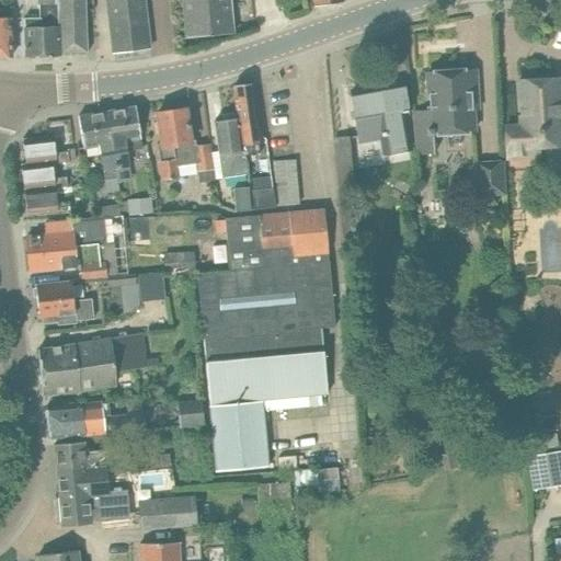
[(60,54),(88,53),(84,0),(37,0),(37,4),(38,4),(39,18),(23,19),(24,35),(25,57),(60,56),(60,54)]
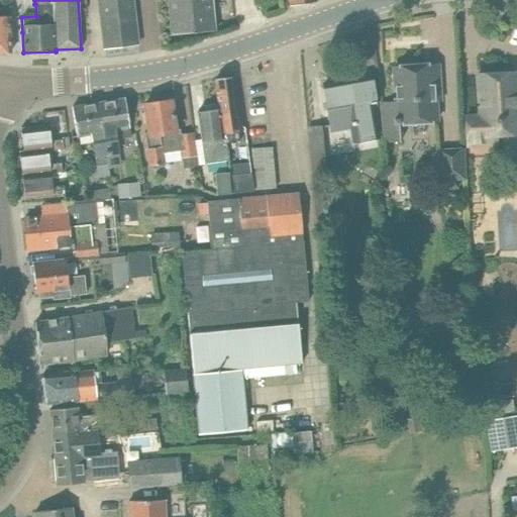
[(97,0),(101,28),(104,48),(137,43),(135,23),(131,0),(97,0)]
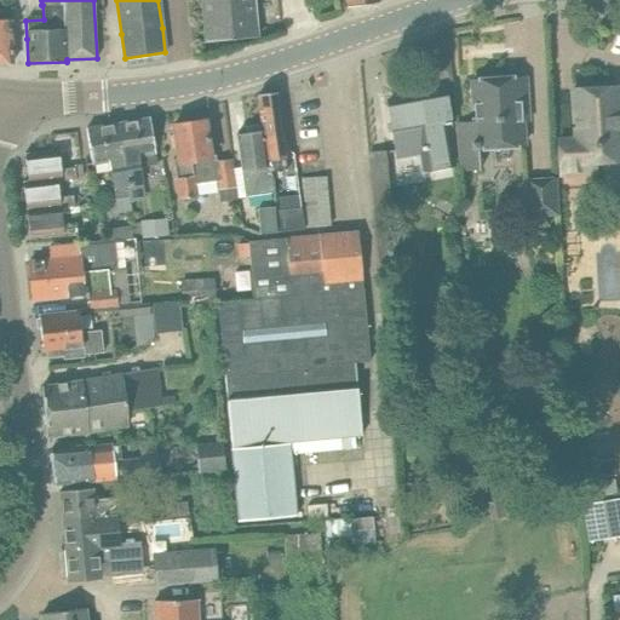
[(201,0),(204,18),(206,42),(257,38),(252,0),(201,0)]
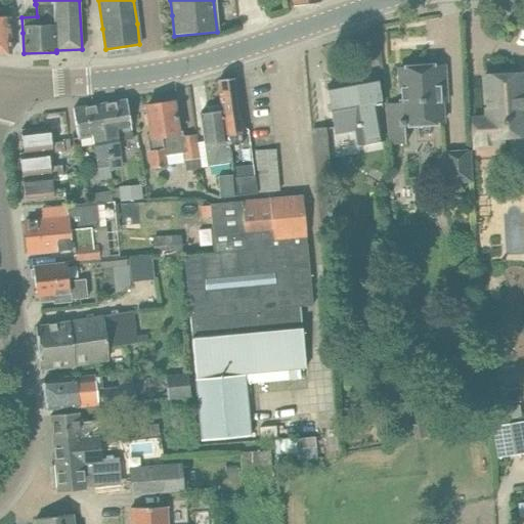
[(0,52),(10,52),(10,32),(9,16),(0,15),(0,52)]
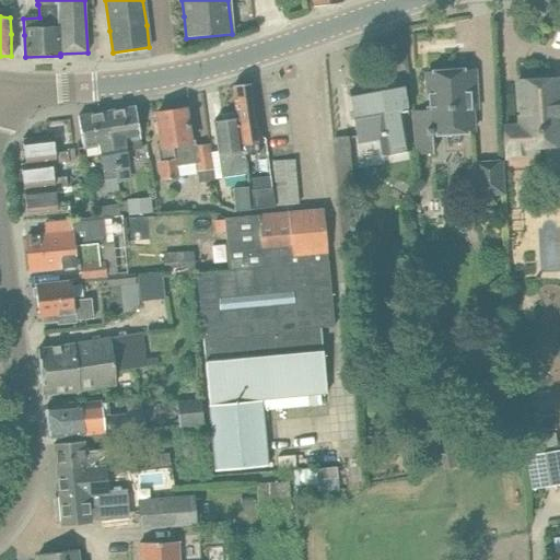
[(469,93),(475,93),(475,91),(474,69),(427,72),(429,109),(415,111),(416,132),(418,151),(433,150),(431,131),(471,128),(469,93)]
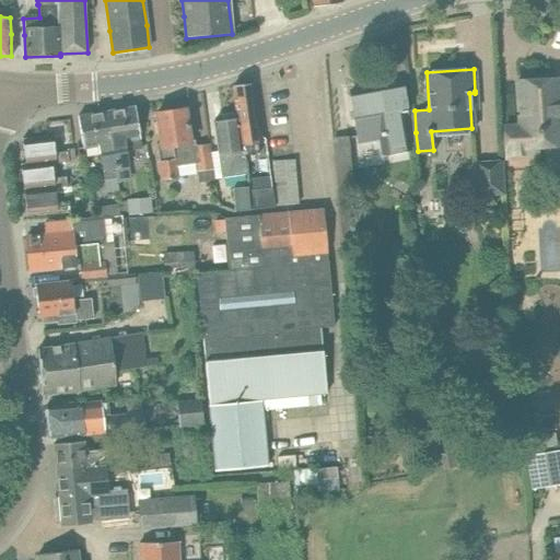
[(559,143),(559,98),(558,100),(557,78),(517,80),(520,126),(503,127),(504,148),(559,143)]
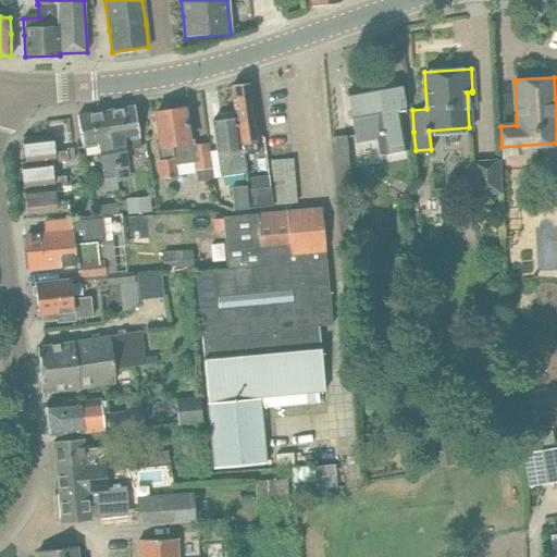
[(405,111),(404,103),(399,82),(348,91),(353,113),(356,135),(380,131),(383,152),(406,148),(399,111),(405,111)]
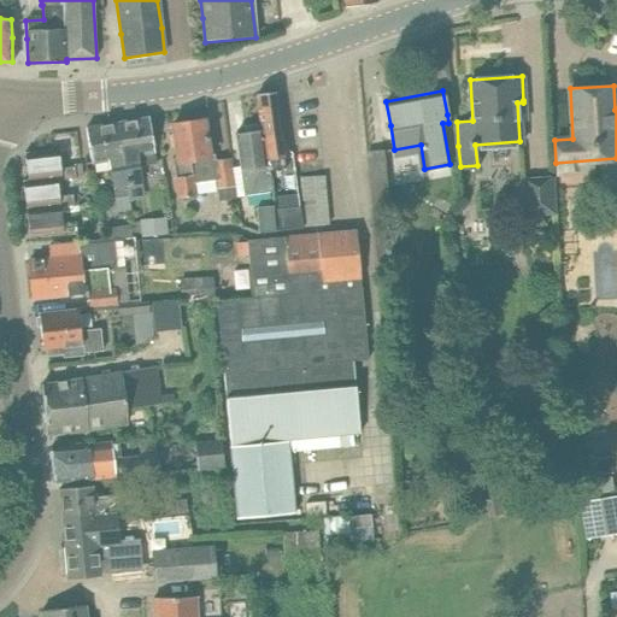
[(262,130),(266,164),(280,162),(278,148),(285,148),(277,92),(256,95),(260,130),(262,130)]
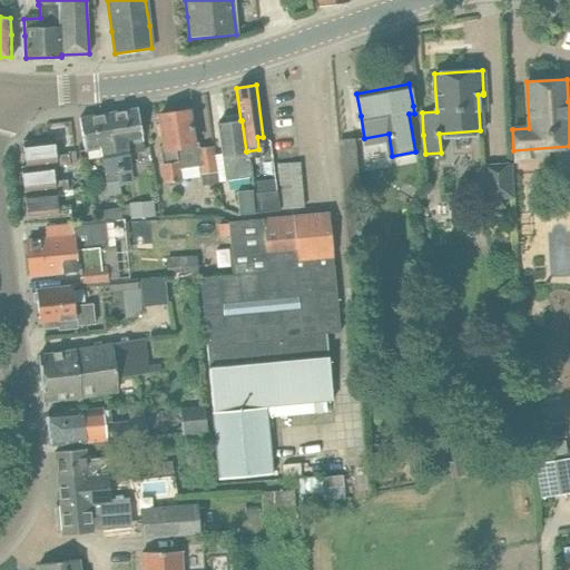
[(137,108),(108,112),(114,145),(118,172),(130,169),(128,154),(145,151),(143,140),(141,129),(137,108)]
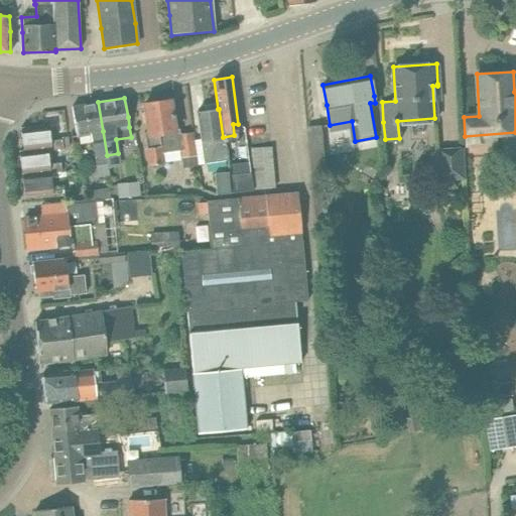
[(144,104),(148,131),(144,132),(148,166),(163,163),(161,150),(179,148),(181,157),(196,155),(192,132),(178,134),(178,130),(174,130),(170,100),(144,104)]
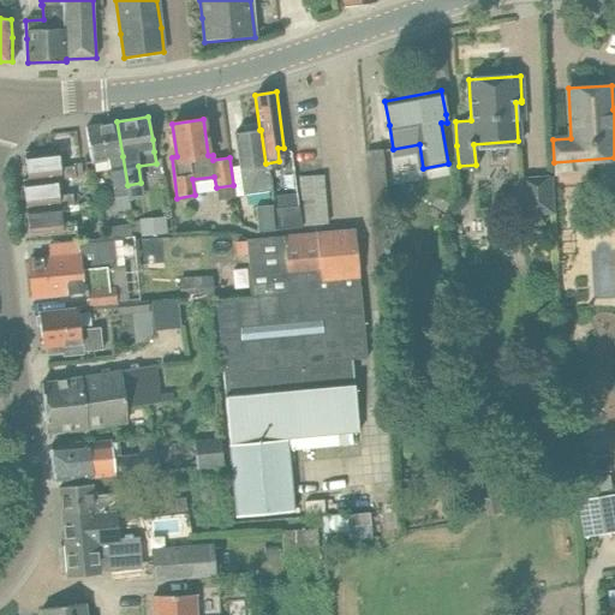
[(123,156),(117,121),(85,126),(90,150),(91,162),(108,160),(114,197),(129,195),(127,185),(123,156)]
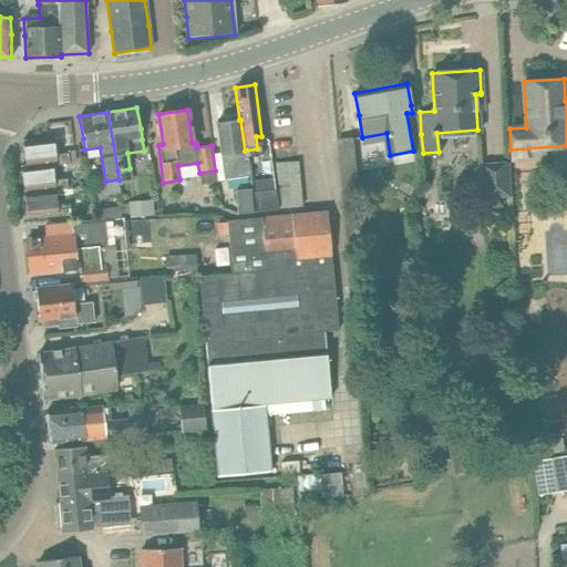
[(240,120),(239,120),(216,123),(219,144),(224,179),(249,176),(249,171),(249,168),(245,151),(240,120)]
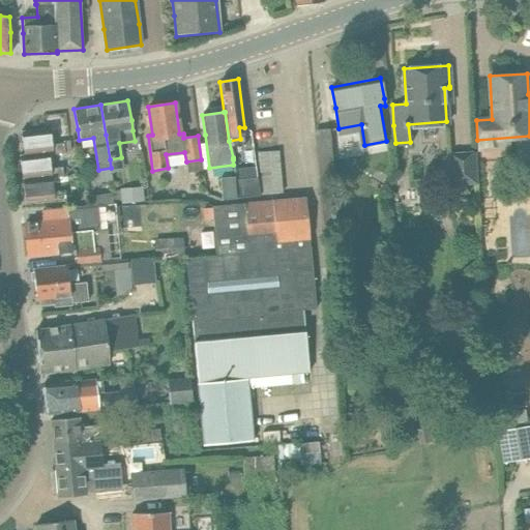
[(49,152),(53,152),(53,154),(65,153),(64,143),(52,144),(50,127),(21,131),(24,154),(24,155),(49,152)]
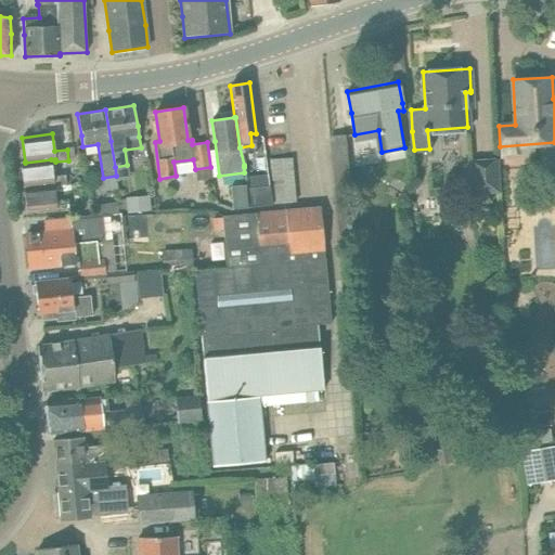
[(25,163),(25,162),(21,162),(24,188),(53,183),(53,186),(66,185),(65,175),(52,176),(51,159),(25,163)]
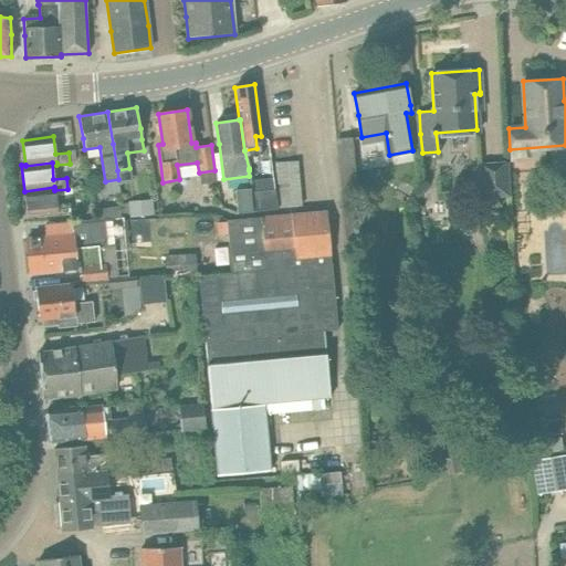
[(480,198),(509,196),(506,163),(478,165),(480,198)]
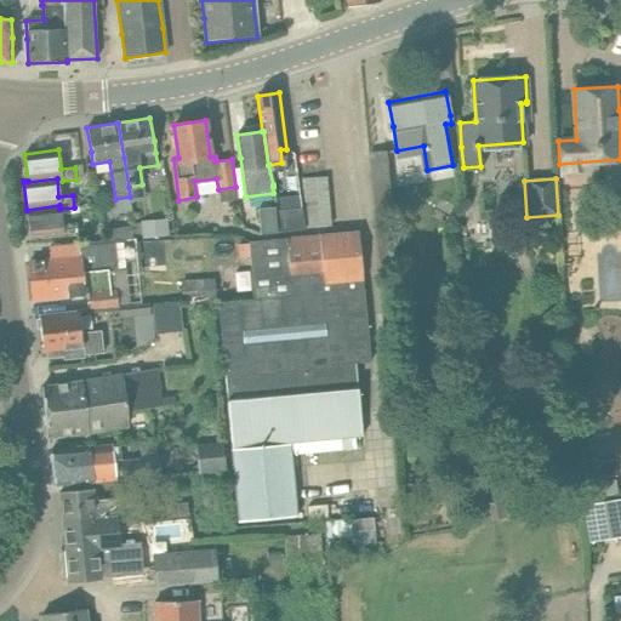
[(61,224),(60,209),(60,205),(27,210),(29,238),(61,234),(61,237),(77,234),(75,223),(61,224)]
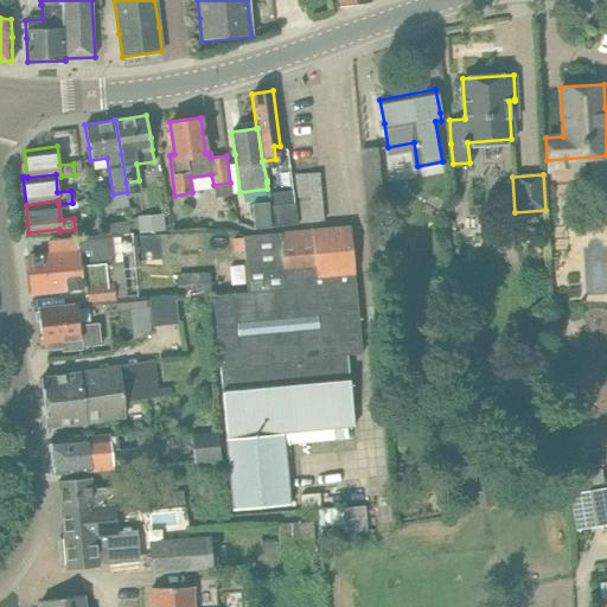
[(254,229),(270,228),(268,202),(251,203),(254,229)]
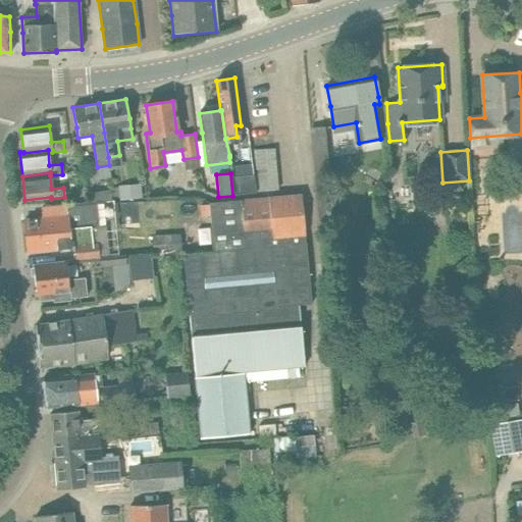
[(255,174),(233,177),(235,195),(257,193),(255,174)]
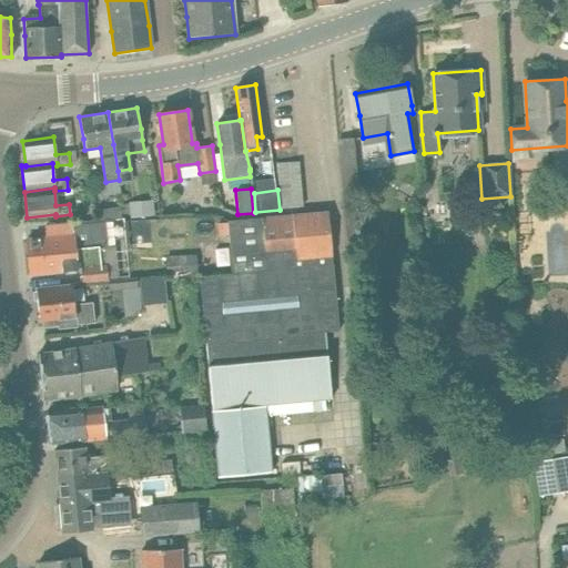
[(152,217),(151,204),(129,205),(130,219),(152,217)]
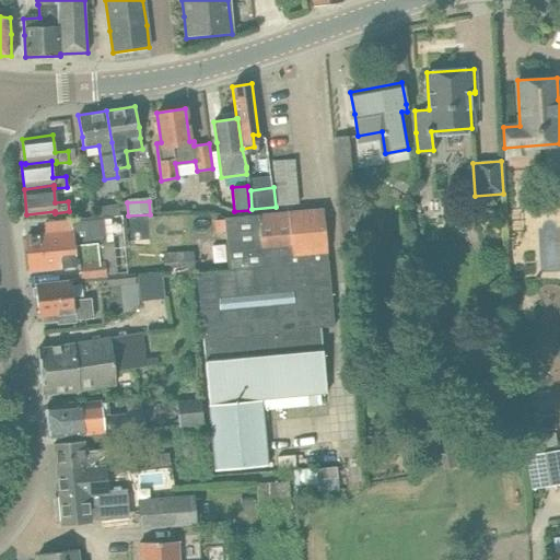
[(263,267),(229,270),(196,272),(202,338),(319,327),(335,326),(323,209),(258,214),(263,267)]
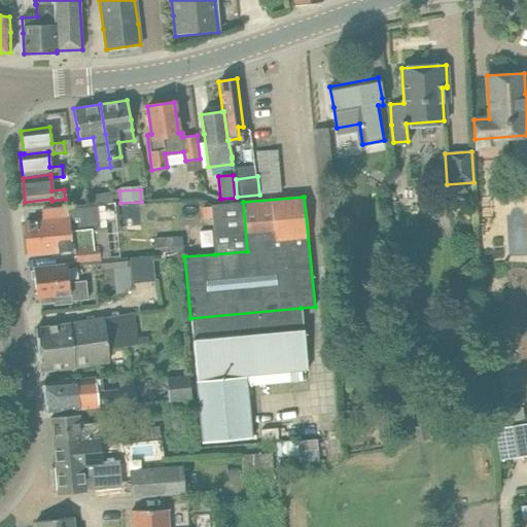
[(247,251),(243,202),(213,204),(215,254),(247,251)]
